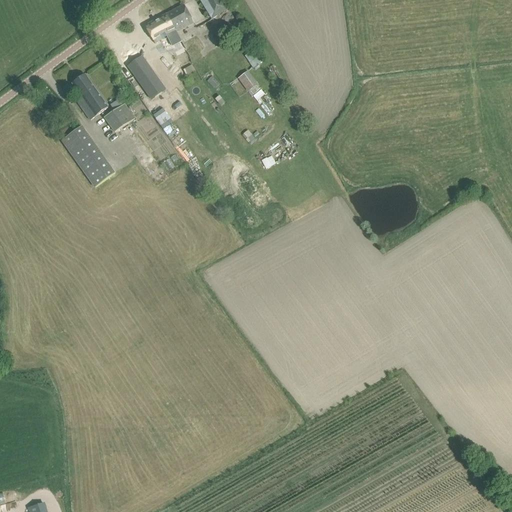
[(228,9),(221,0),(200,0),(213,19),(228,9)]
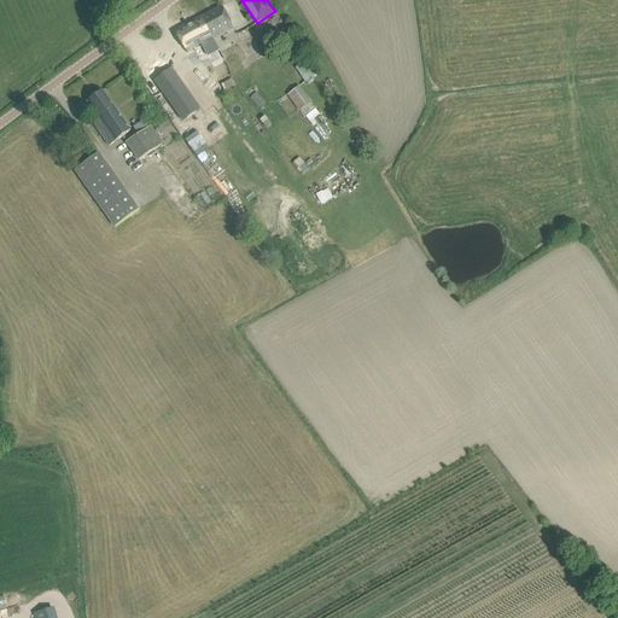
[(234,28),(222,6),(202,18),(214,40),(234,28)]
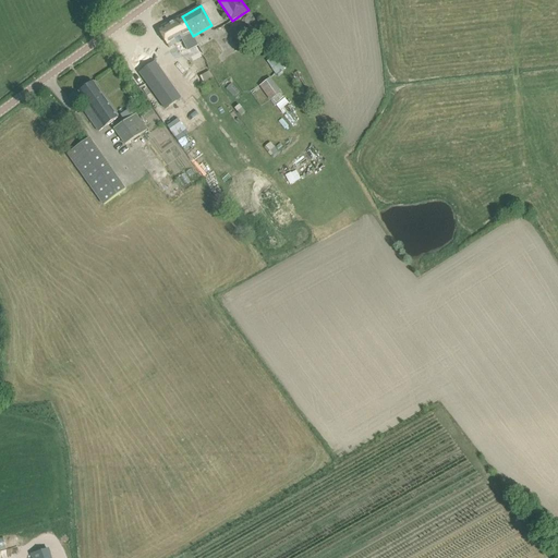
[(170,48),(193,36),(182,16),(159,28),(170,48)]
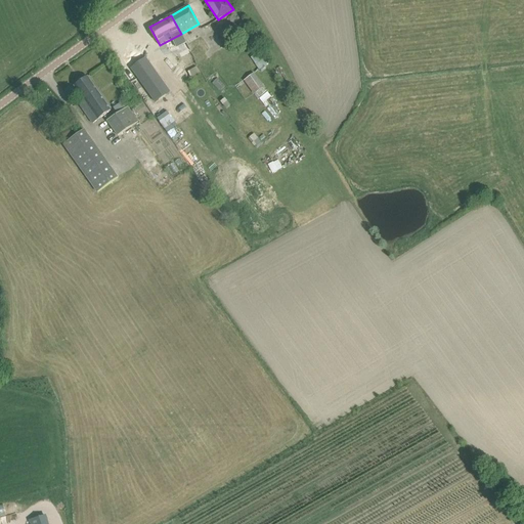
[(199,36),(192,41),(199,48),(203,53),(209,47),(199,36)]
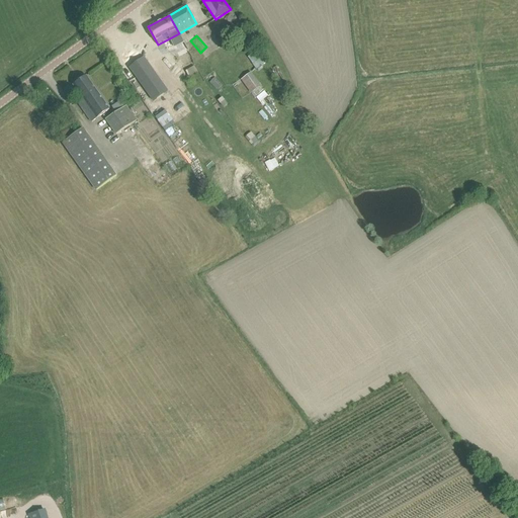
[(196,48),(186,56),(195,65),(204,57),(200,53),(196,48)]
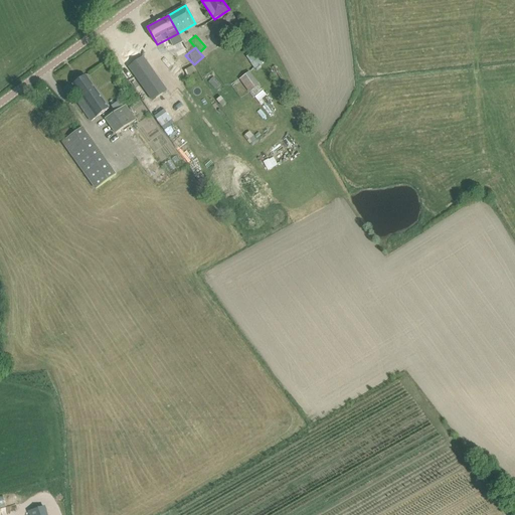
[(169,53),(163,57),(166,61),(172,58),(169,53)]
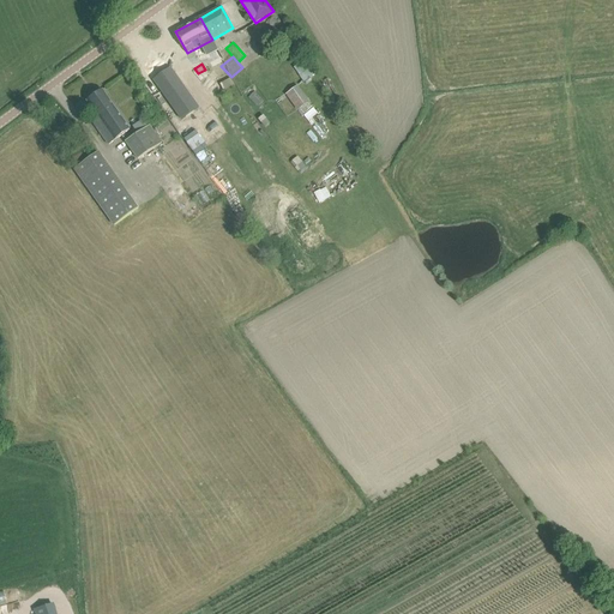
[(172,68),(156,79),(182,115),(198,104),(172,68)]
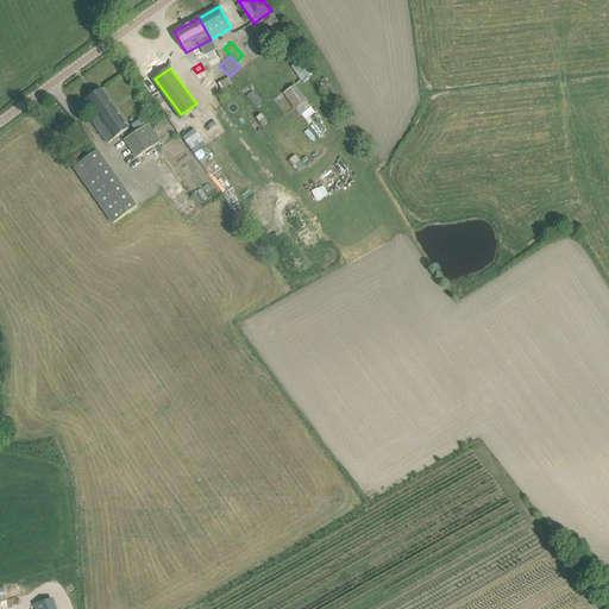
[(295,85),(283,93),(295,110),(307,100),(295,85)]
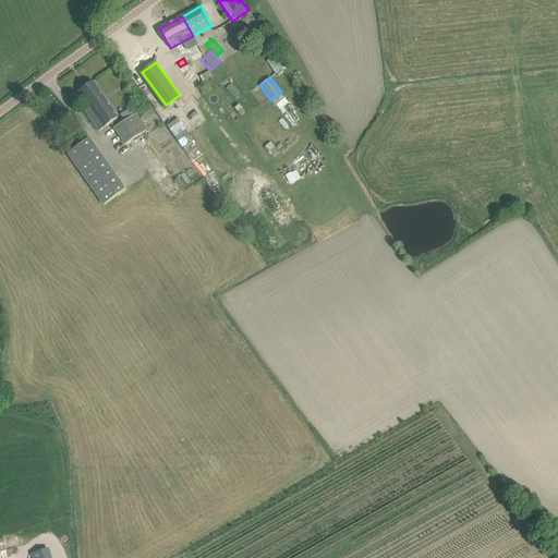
[(98,132),(118,118),(93,82),(79,92),(88,105),(83,109),(98,132)]
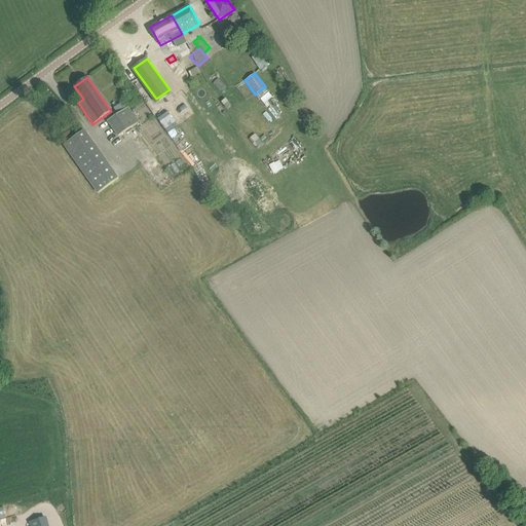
[(127,108),(107,121),(118,137),(139,123),(127,108)]
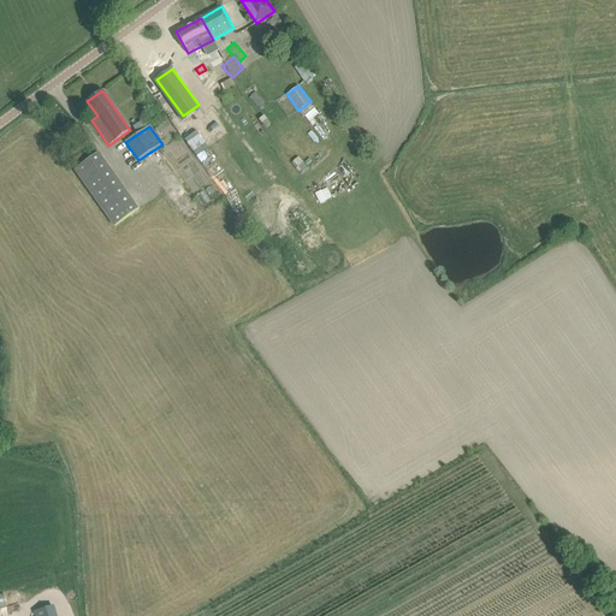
[(99,153),(75,170),(114,226),(138,209),(99,153)]
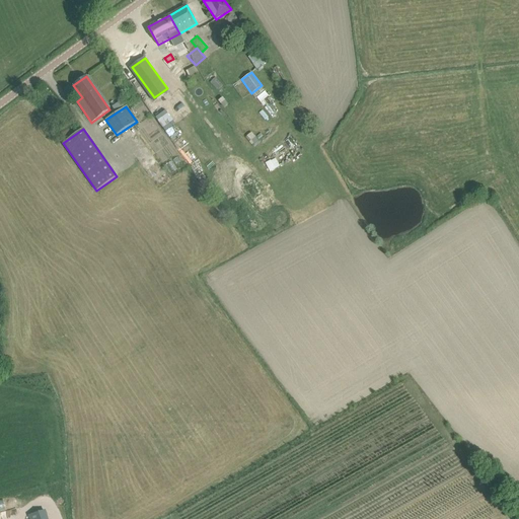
[(271,171),(281,166),(277,157),(266,163),(271,171)]
